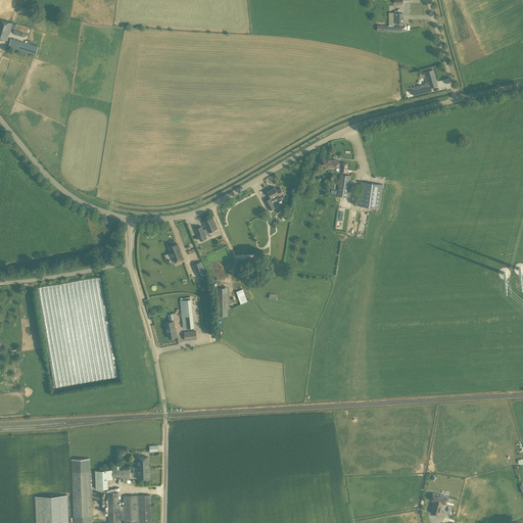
[(402,24),(402,12),(393,12),(393,24),(402,24)]
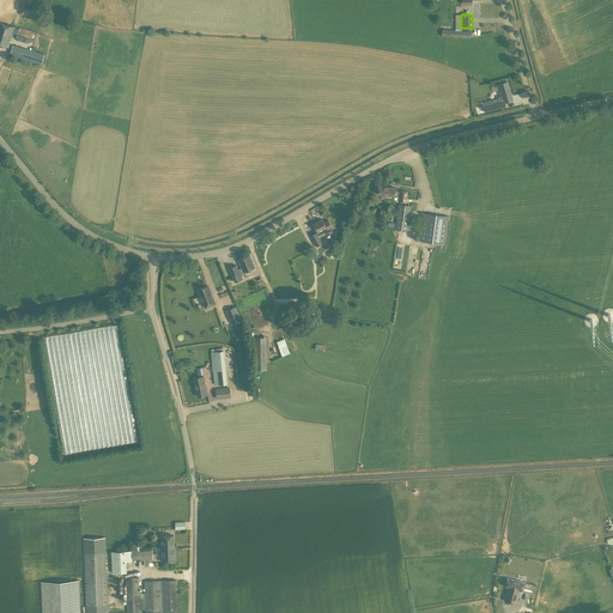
[(0,44),(10,48),(14,26),(0,22),(0,44)]
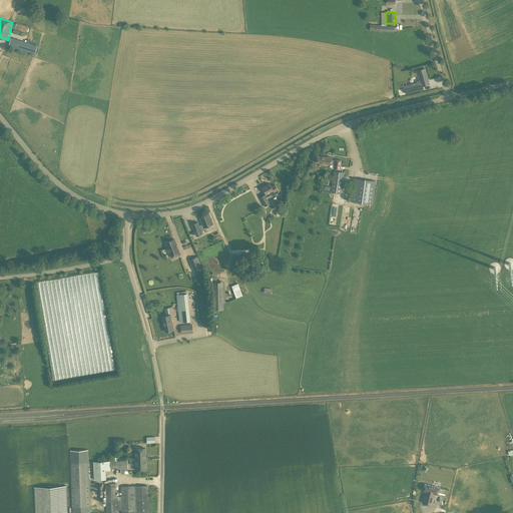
[(370,30),(394,32),(395,26),(370,24),(370,30)]
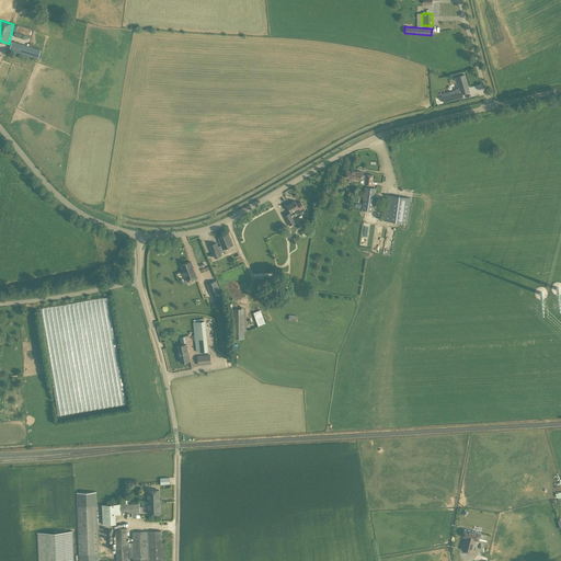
[(9,50),(38,59),(41,49),(12,41),(9,50)]
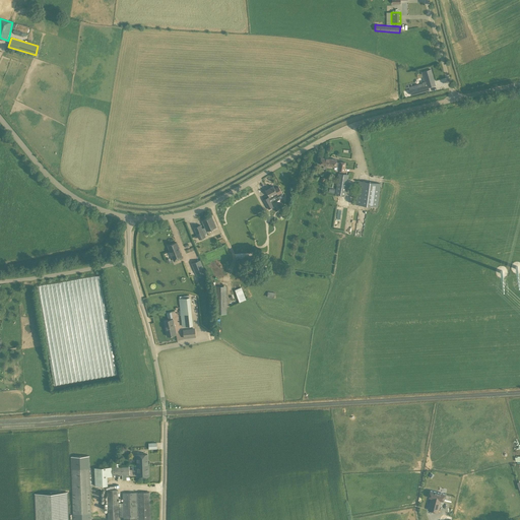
[(423,82),(423,83),(417,84),(418,87),(419,92),(429,90),(428,87),(435,85),(434,79),(433,79),(432,73),(431,69),(421,72),(425,81),(423,82)]
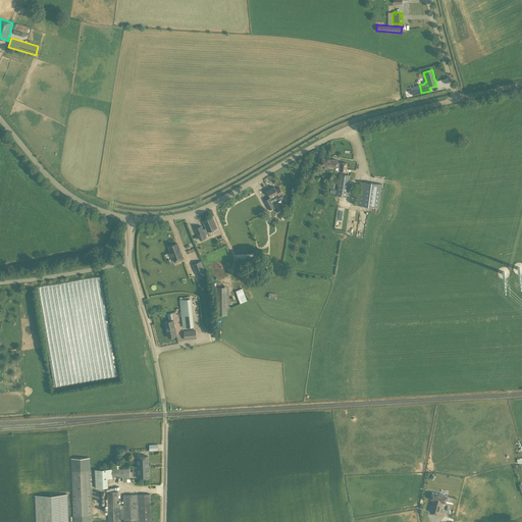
[(327,169),(328,165),(329,166),(330,159),(322,158),(321,165),(325,165),(324,168),(327,169)]
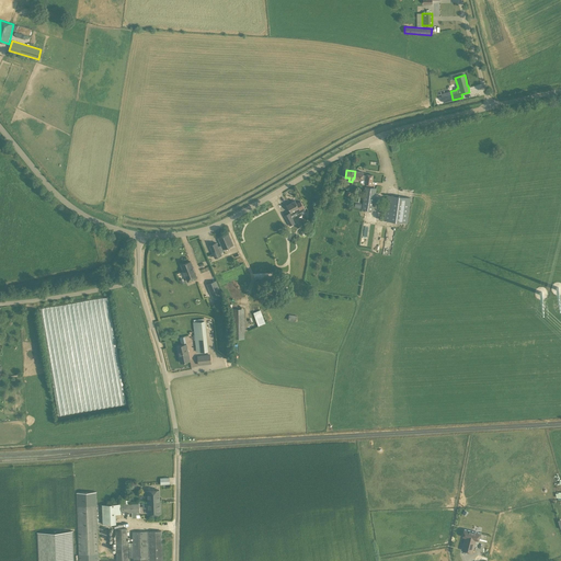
[(365,172),(355,171),(354,179),(364,180),(366,180),(365,184),(371,185),(373,175),(366,174),(366,175),(364,175),(365,172)]
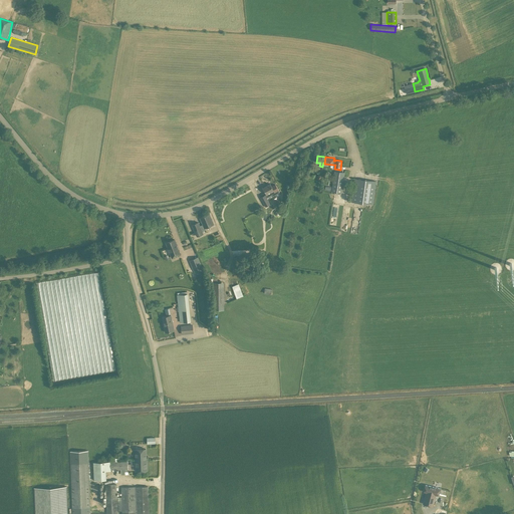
[(334,171),(331,192),(341,194),(344,173),(334,171)]
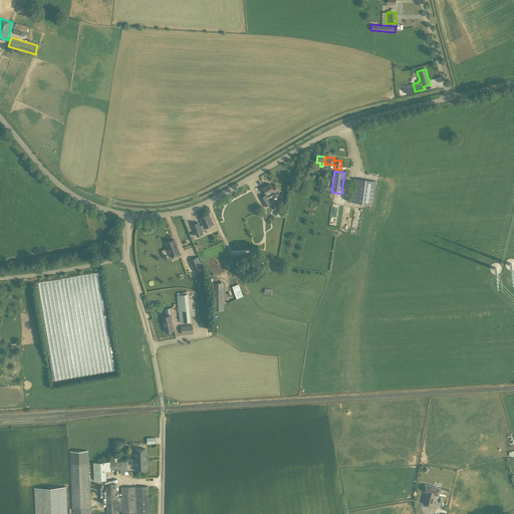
[(372,205),(375,182),(355,179),(352,202),(372,205)]
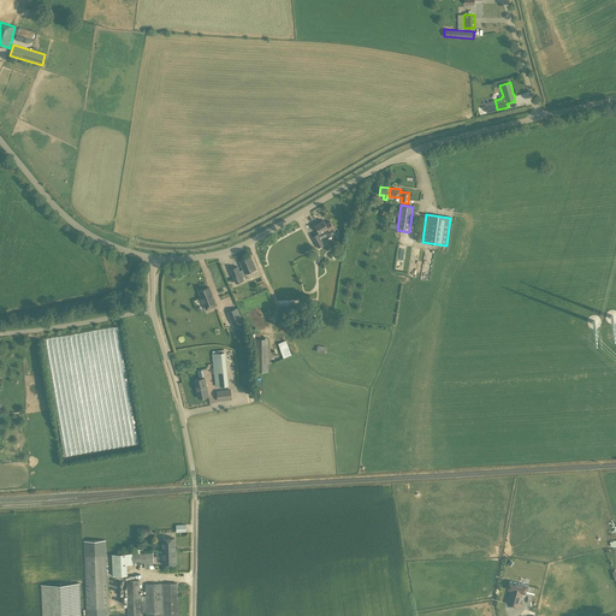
[(319,224),(315,226),(319,234),(312,237),(318,248),(324,244),(320,237),(325,235),(326,236),(336,231),(335,229),(335,227),(330,221),(325,224),(324,220),(318,224),(319,224)]
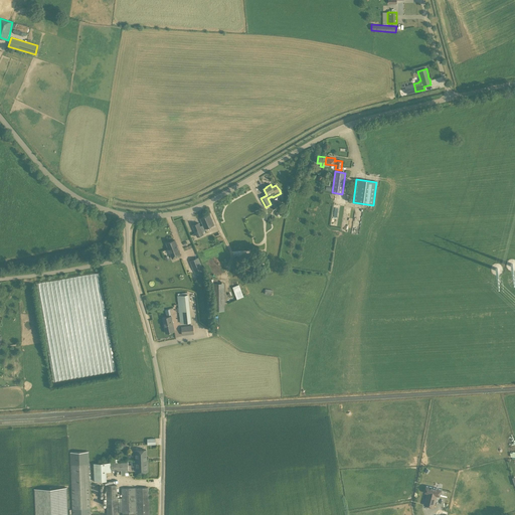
[(206,230),(205,228),(214,224),(209,214),(200,218),(203,225),(200,226),(198,222),(192,225),(197,236),(203,234),(202,231),(206,230)]
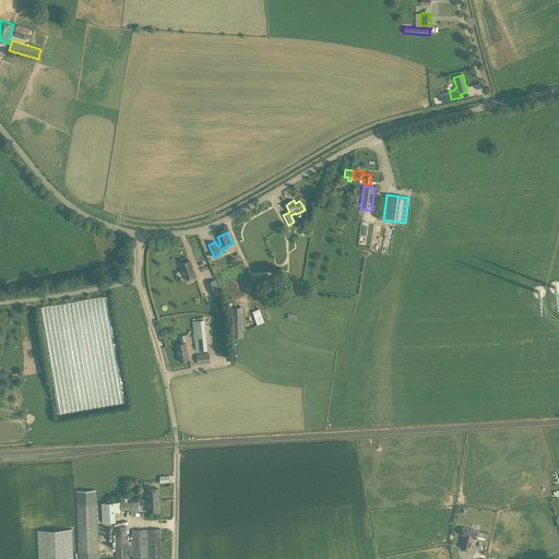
[(195,277),(190,260),(180,264),(187,281),(195,277)]
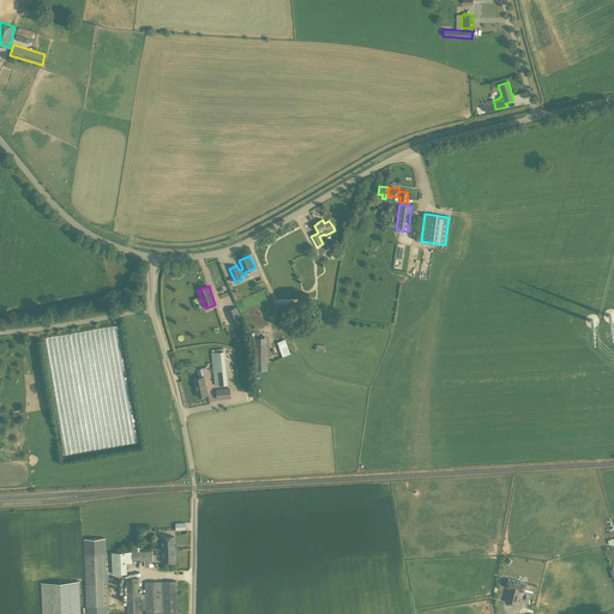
[(281,304),(281,311),(284,312),(283,314),(287,314),(288,312),(292,311),(292,304),(281,304)]
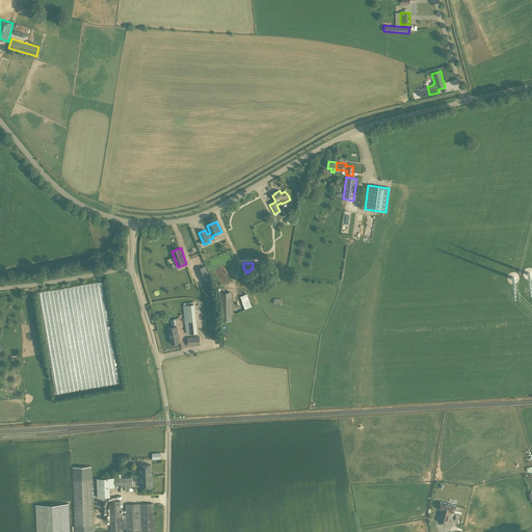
[(205,266),(196,269),(201,281),(203,284),(210,281),(209,277),(205,266)]
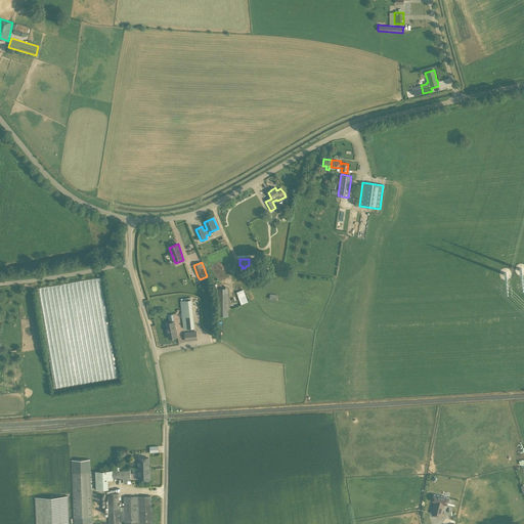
[(227,289),(219,289),(219,293),(218,293),(218,316),(227,316),(227,293),(227,289)]
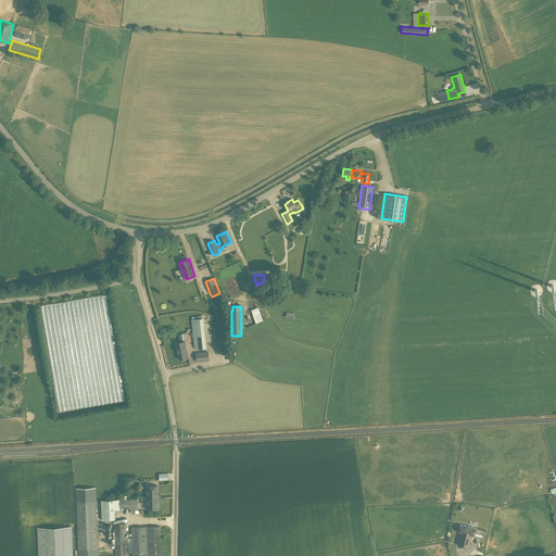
[(252,310),(256,323),(264,319),(260,306),(252,310)]
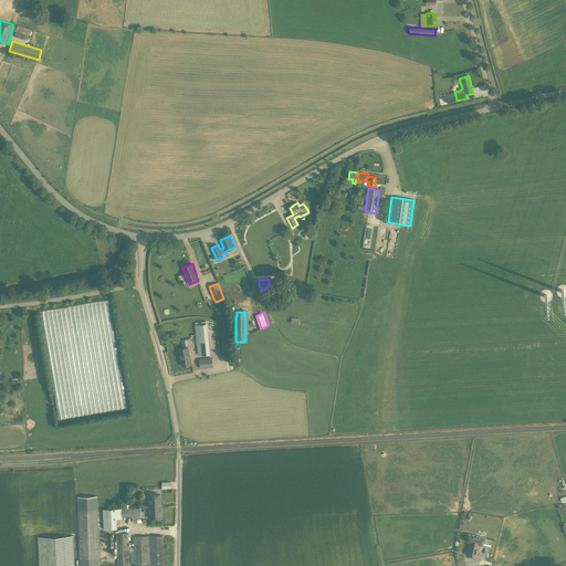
[(196,325),(195,325),(198,355),(210,354),(207,324),(206,324),(205,322),(196,322),(196,325)]
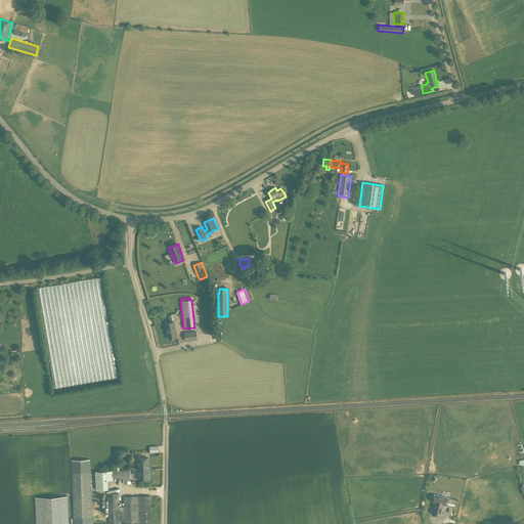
[(167,330),(169,338),(176,337),(174,329),(175,329),(174,321),(165,323),(167,330)]
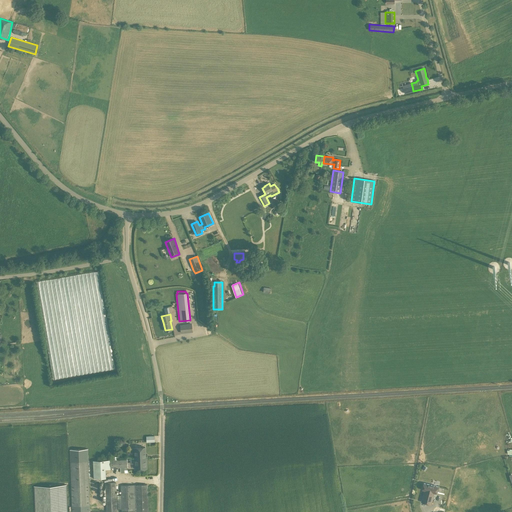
[(181,333),(193,332),(192,324),(180,325),(181,333)]
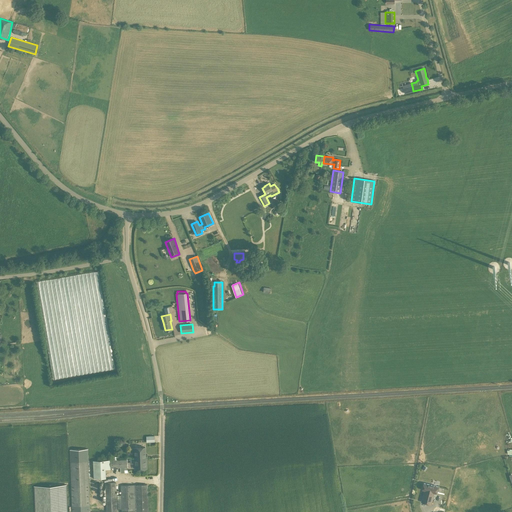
[(135,447),(136,458),(146,457),(145,447),(135,447)]
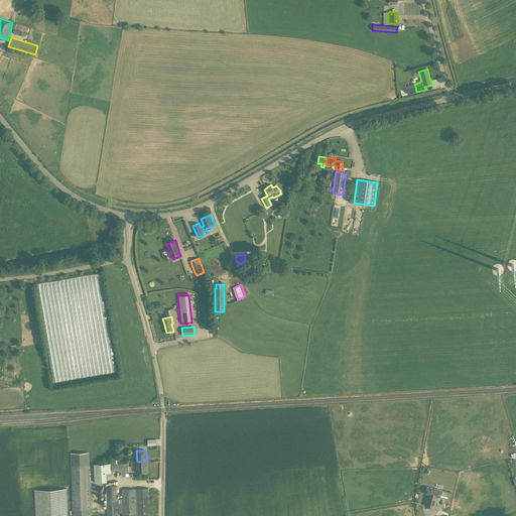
[(72,489),(73,515),(91,515),(90,488),(90,486),(89,467),(89,465),(89,453),(71,453),(72,489)]
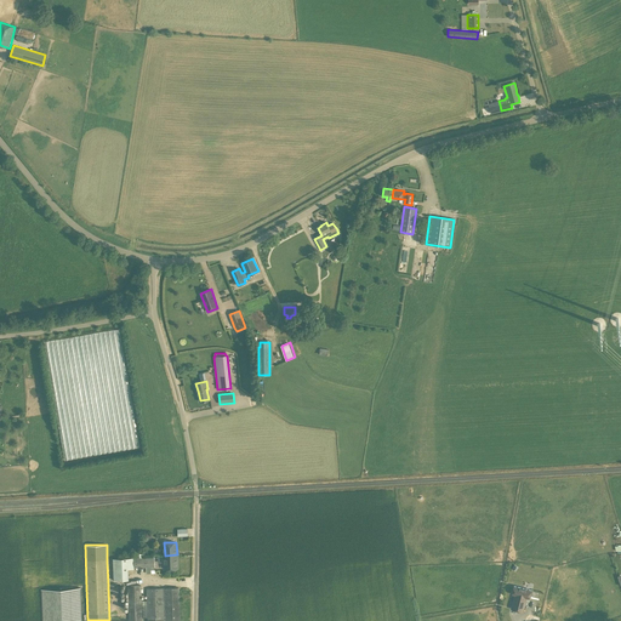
[(177,554),(165,556),(164,556),(164,569),(178,568),(177,554)]
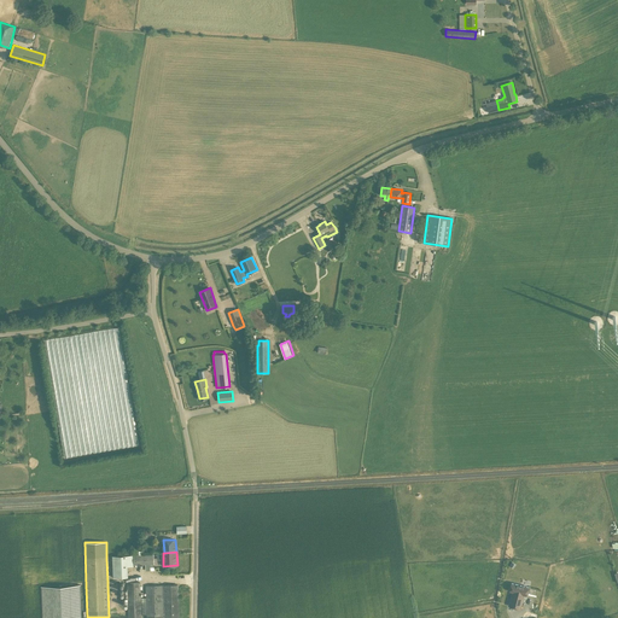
[(153,554),(133,555),(133,557),(112,557),(112,559),(114,578),(120,578),(128,577),(127,566),(133,566),(133,565),(155,564),(153,554)]
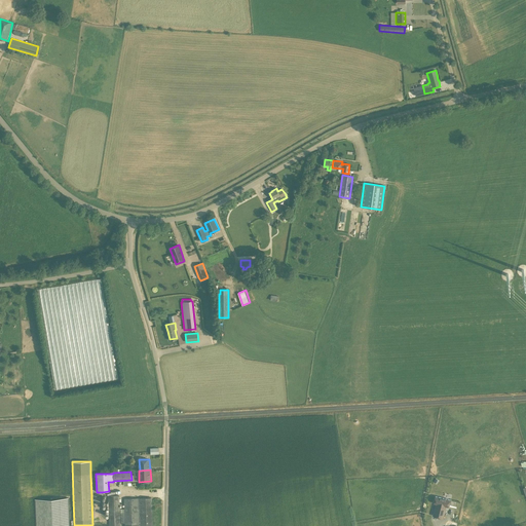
[(120,525),(120,523),(124,523),(124,525),(152,525),(152,497),(140,498),(139,497),(124,498),(124,509),(120,509),(119,495),(108,495),(109,508),(109,525),(120,525)]
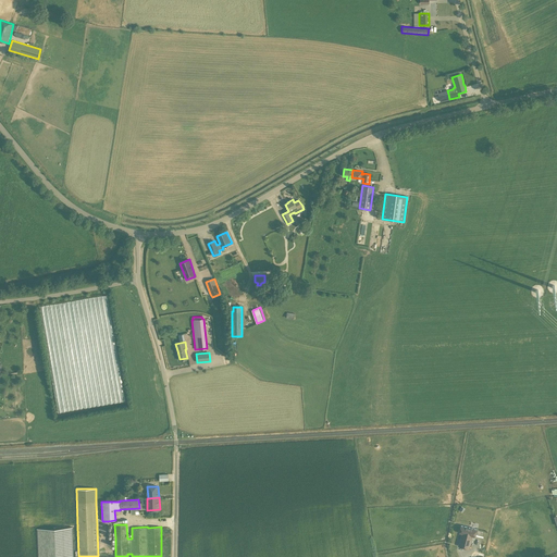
[(458,545),(469,548),(472,536),(474,536),(475,530),(461,525),(459,533),(461,533),(458,545)]
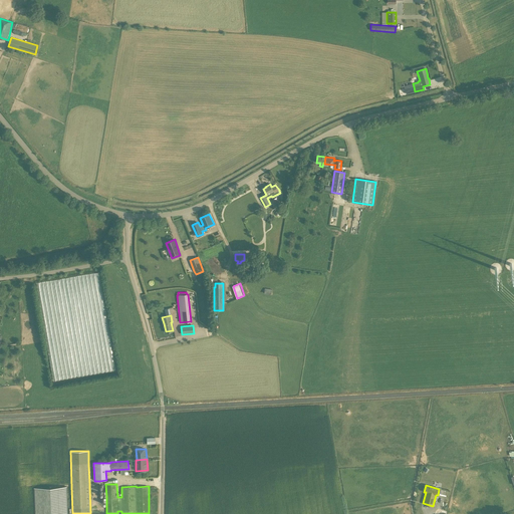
[(67,513),(66,486),(34,488),(35,513),(67,513)]
